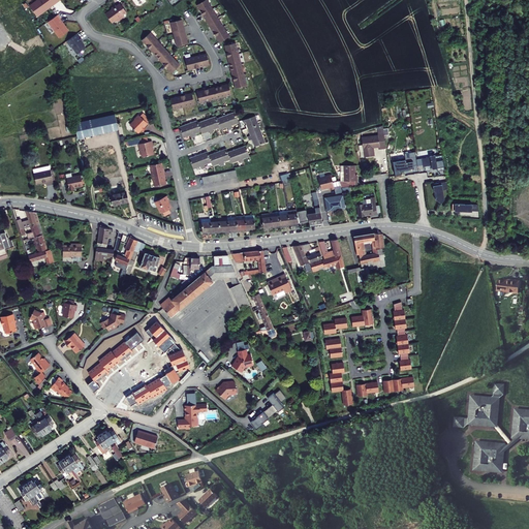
[(56,0),(37,0),(27,7),(34,18),(47,9),(45,7),(52,2),(54,4),(58,1),(56,0)]
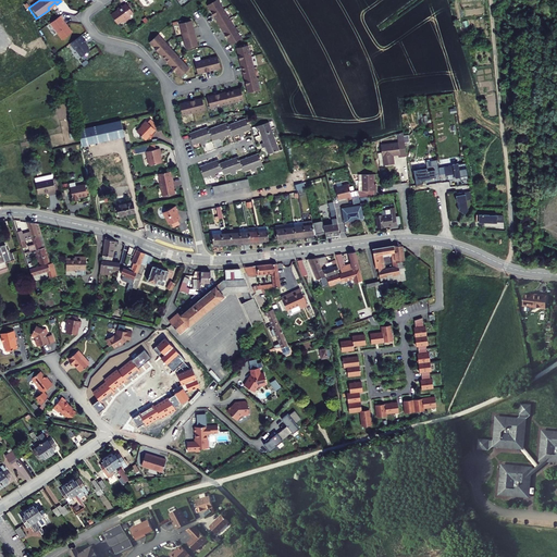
[(214,1),(205,7),(211,17),(221,11),(214,1)]
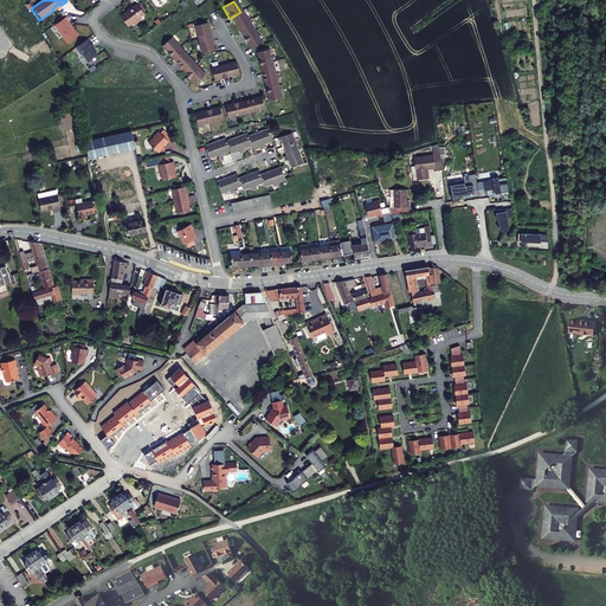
[(126,13),(117,18),(124,27),(129,24),(129,25),(133,25),(139,20),(137,19),(142,15),(134,6),(130,8),(130,7),(124,12),(126,13)]
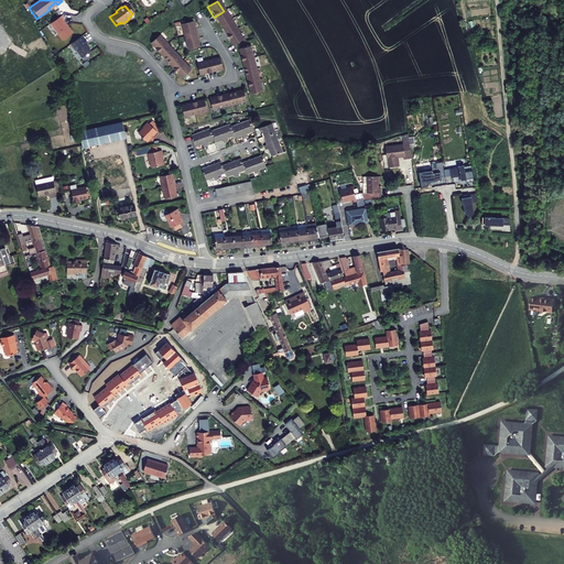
[(229,21),(224,11),(214,18),(219,28),(229,21)]
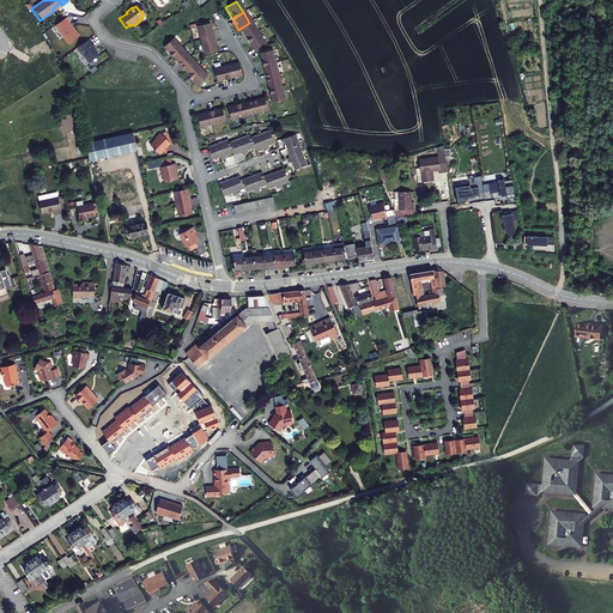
[(53,28),(66,46),(77,37),(67,24),(67,23),(64,19),(53,28)]
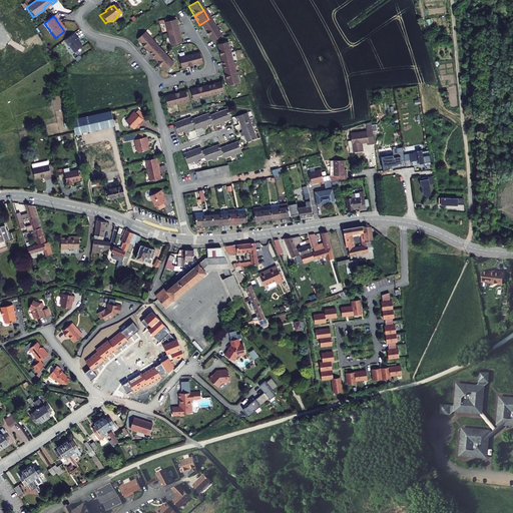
[(208,19),(199,25),(204,33),(213,27),(208,19)]
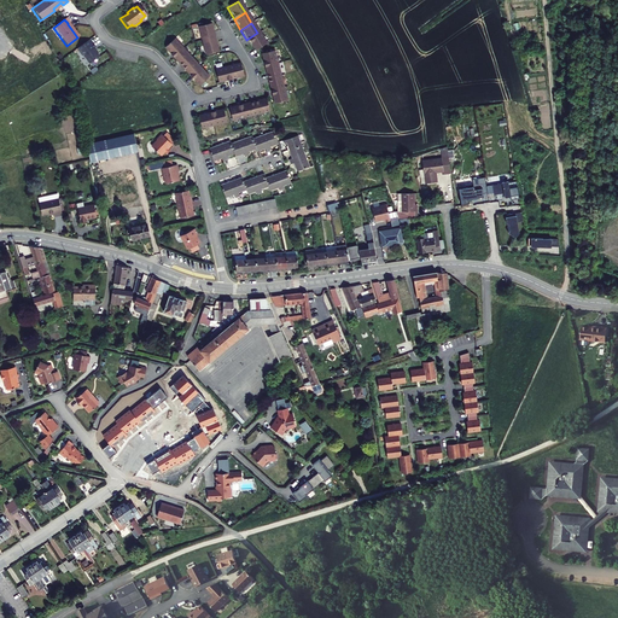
[(213,39),(211,35),(204,27),(196,28),(199,42),(213,39)]
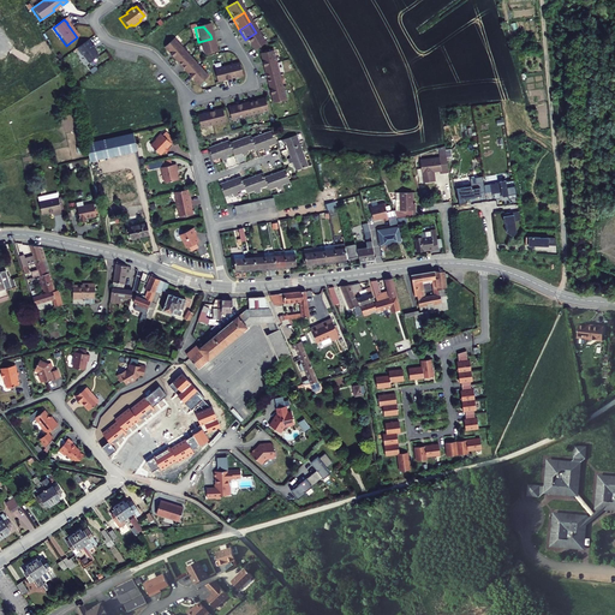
[(245,40),(252,52),(263,45),(256,33),(245,40)]
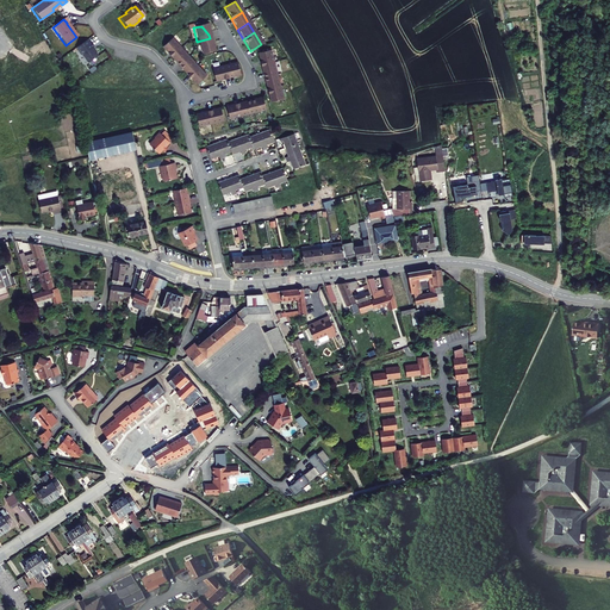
[(205,55),(212,48),(210,38),(197,42),(200,55),(205,55)]
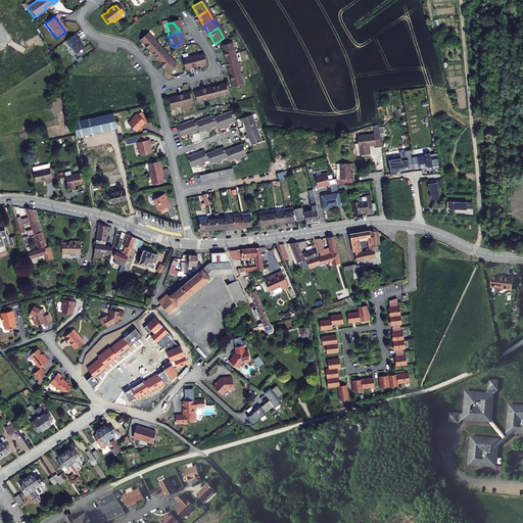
[(146,34),(138,42),(145,50),(153,42),(146,34)]
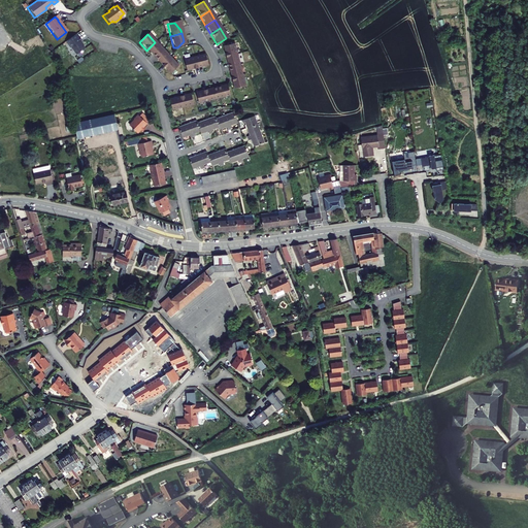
[(76,39),(73,35),(64,42),(68,48),(69,48),(74,56),(83,50),(77,42),(78,42),(78,40),(76,38),(76,39)]
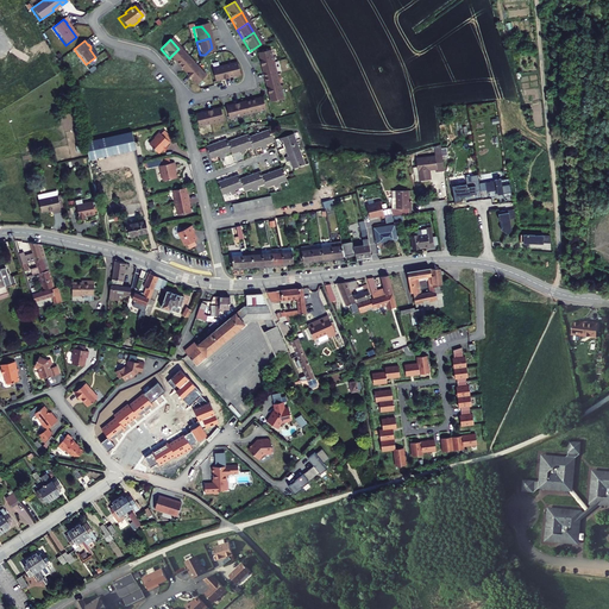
[(187,58),(179,49),(169,58),(177,67),(187,58)]
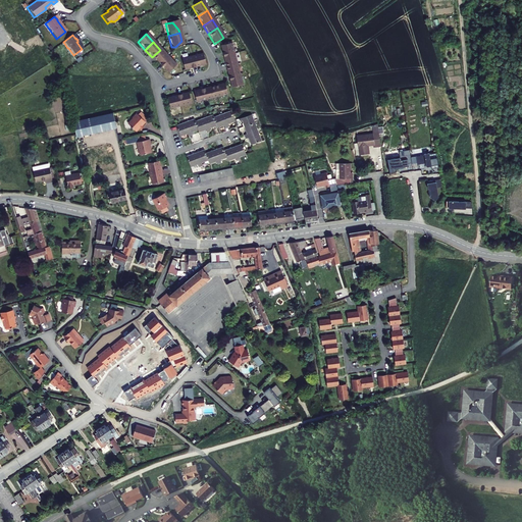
[(229,44),(219,47),(221,58),(232,55),(229,44)]
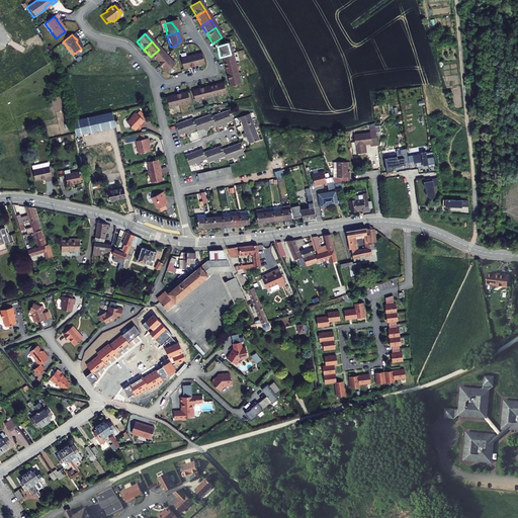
[(159,50),(151,57),(156,63),(164,55),(159,50)]
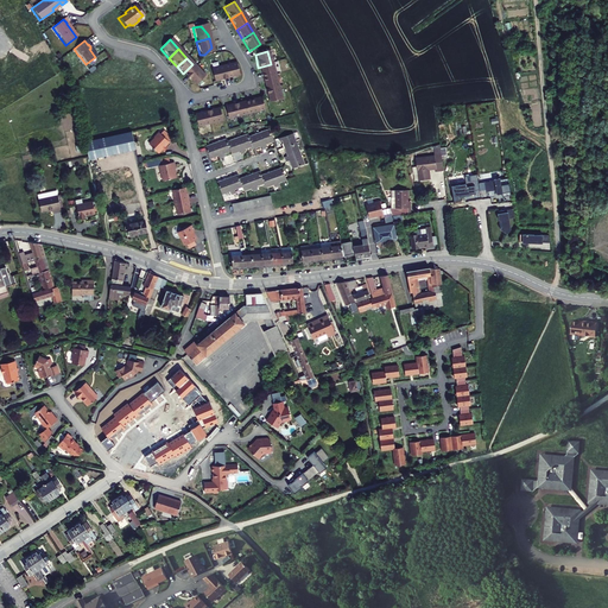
[(222,67),(226,80),(238,76),(234,63),(222,67)]
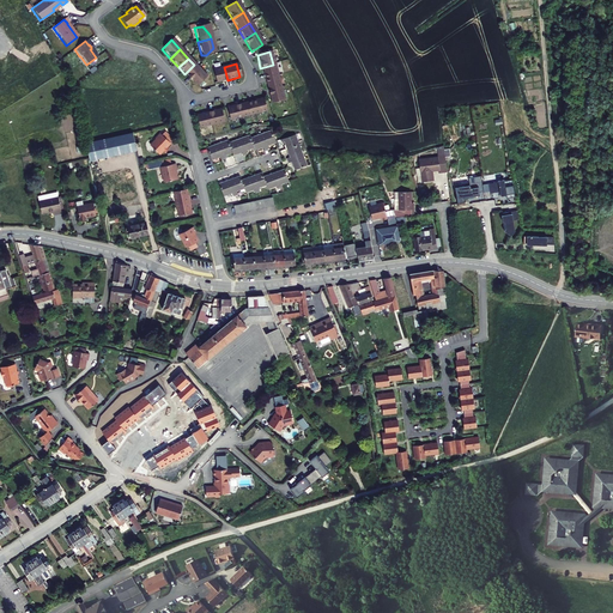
[(277,77),(273,65),(260,68),(263,79),(277,77)]
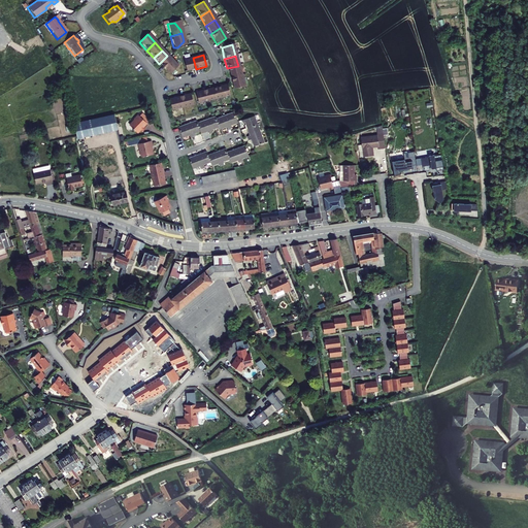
[(160,66),(168,74),(176,67),(169,58),(160,66)]
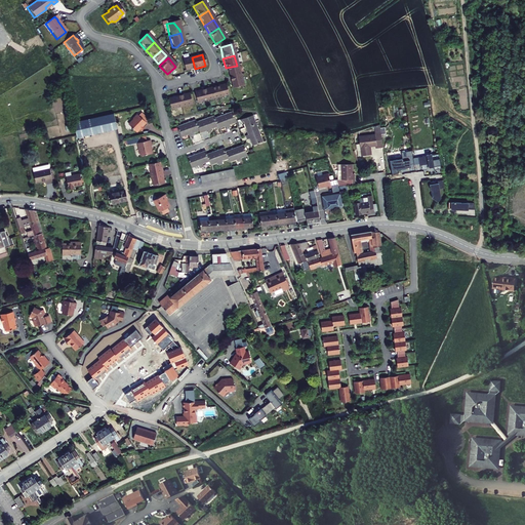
[(184,71),(195,69),(192,57),(180,61),(184,71)]
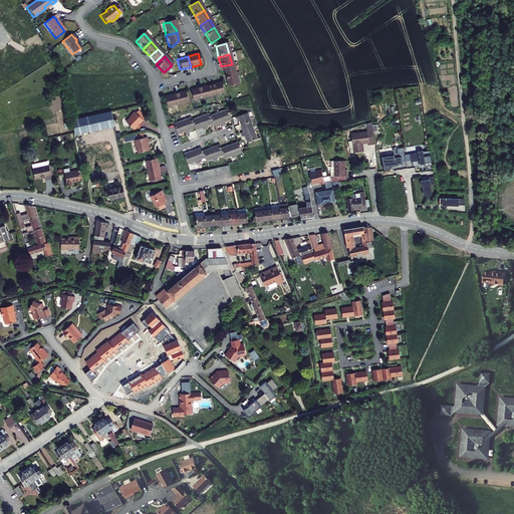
[(232,64),(221,66),(223,76),(234,73),(232,64)]
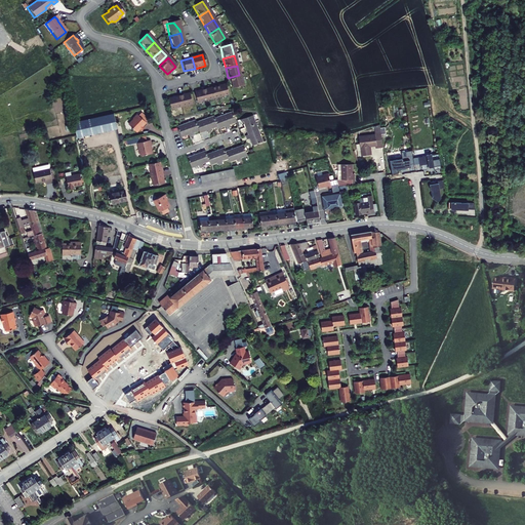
[(228,78),(231,89),(242,86),(239,75),(228,78)]
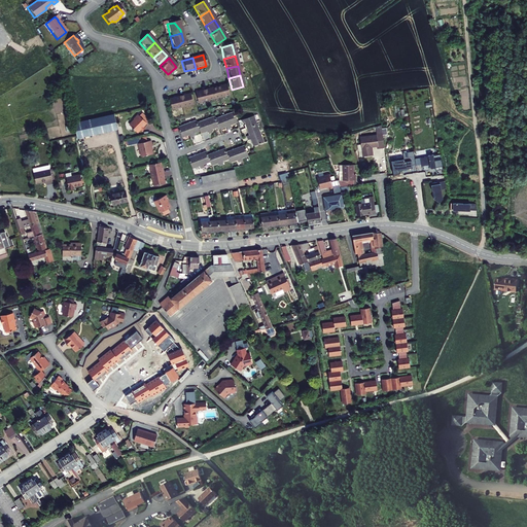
[(224,85),(213,89),(216,99),(227,97),(224,85)]
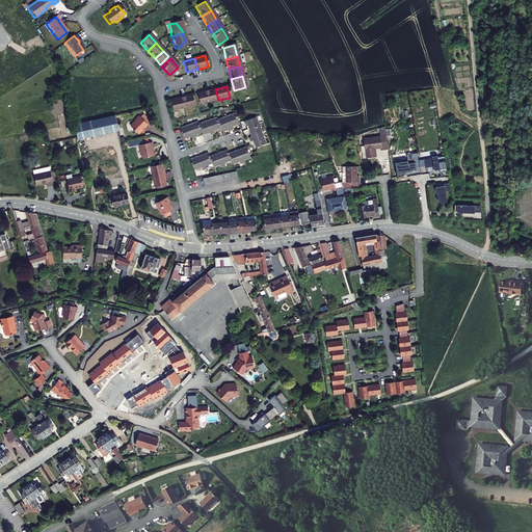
[(218,100),(215,89),(206,91),(208,103),(218,100)]
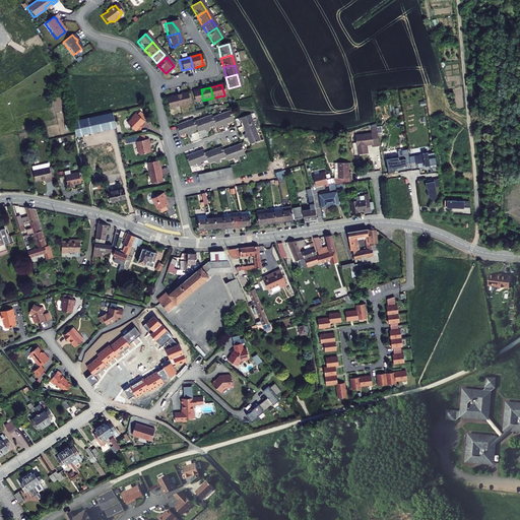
[(203,101),(201,89),(191,92),(194,103),(203,101)]
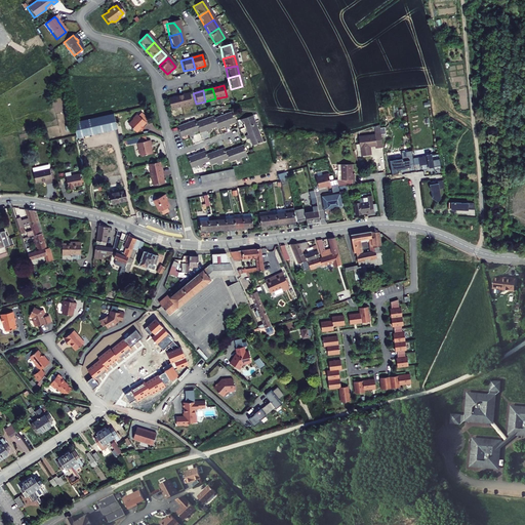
[(191,106),(188,94),(176,97),(179,108),(191,106)]
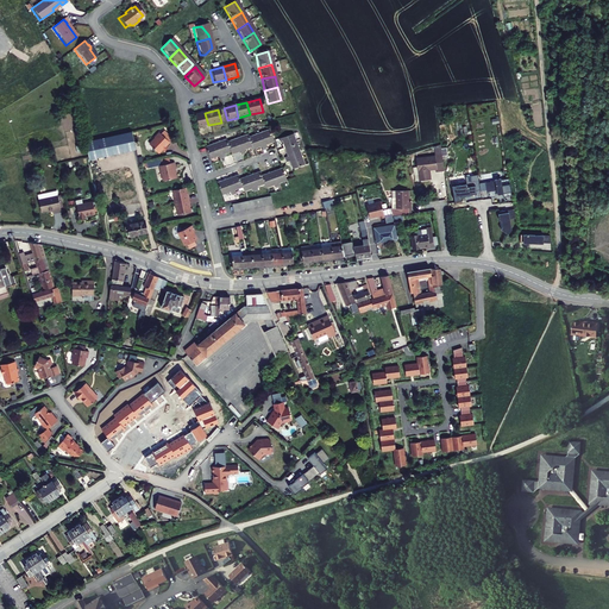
[(208,125),(205,113),(193,115),(196,129),(208,125)]
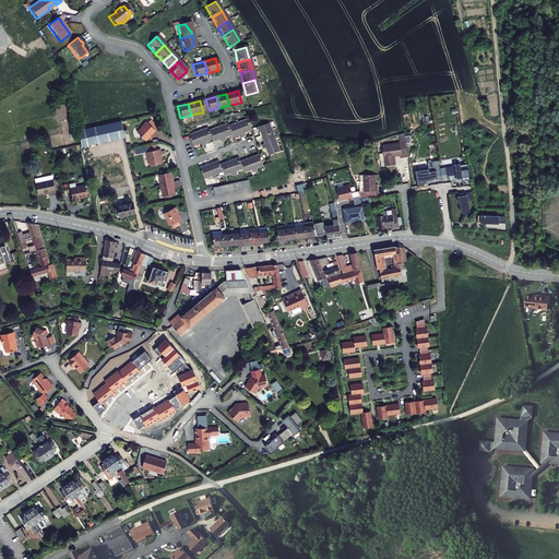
[(123,117),(81,126),(84,142),(127,133),(123,117)]
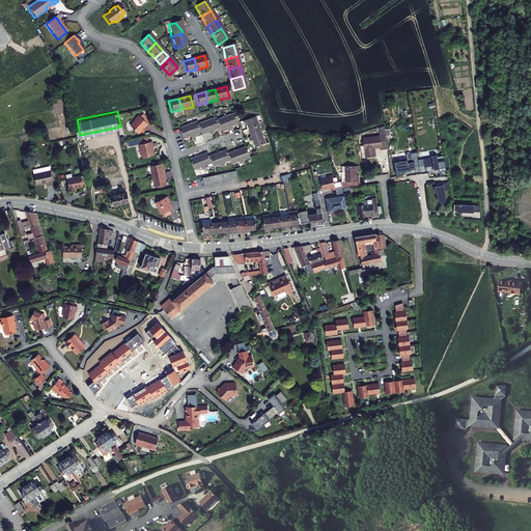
[(143,115),(145,113),(144,111),(141,114),(140,112),(135,117),(137,118),(132,122),(135,126),(134,126),(139,131),(142,128),(143,129),(146,126),(145,124),(148,120),(147,120),(143,115)]
